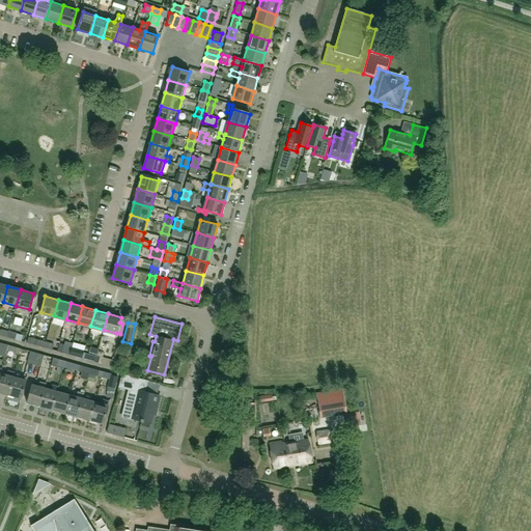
[(1,329),(0,331),(0,335),(6,337),(8,331),(1,329)]
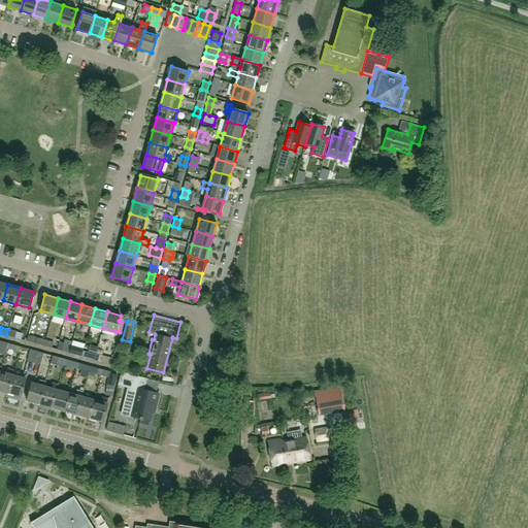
[(17,331),(8,329),(6,335),(14,337),(17,331)]
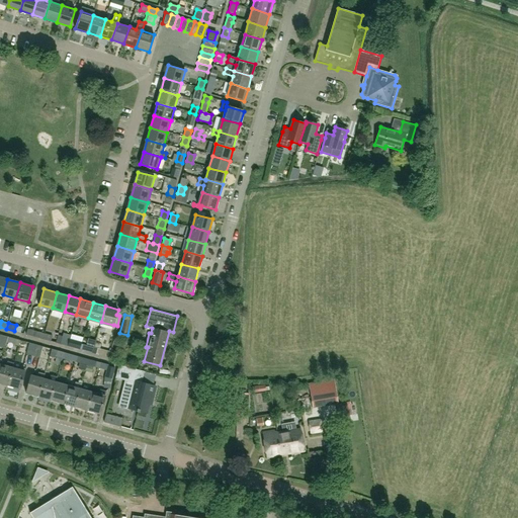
[(37,330),(37,331),(36,331),(35,337),(44,339),(46,333),(42,333),(44,331),(37,330)]
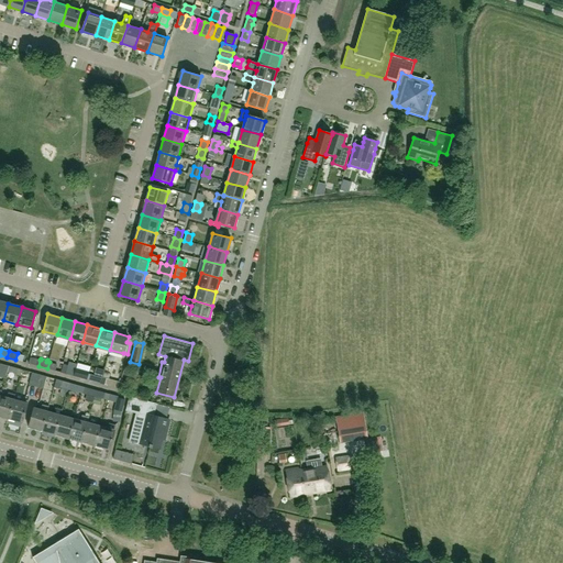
[(15,375),(17,368),(9,365),(7,372),(15,375)]
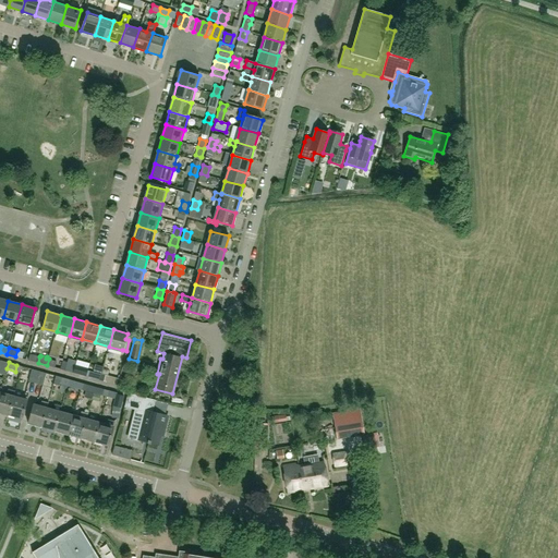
[(83,368),(74,366),(72,373),(81,375),(83,368)]
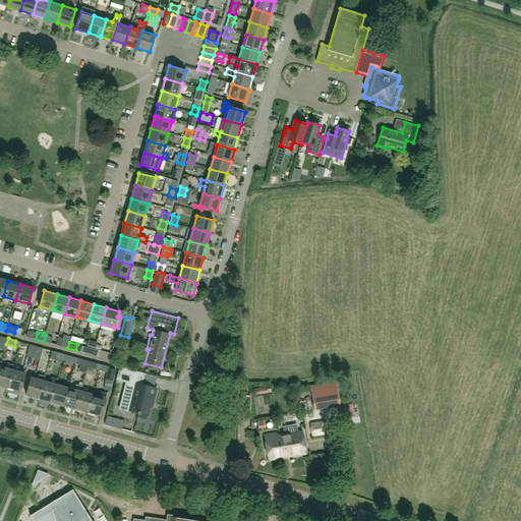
[(26,356),(33,358),(36,346),(30,345),(26,356)]
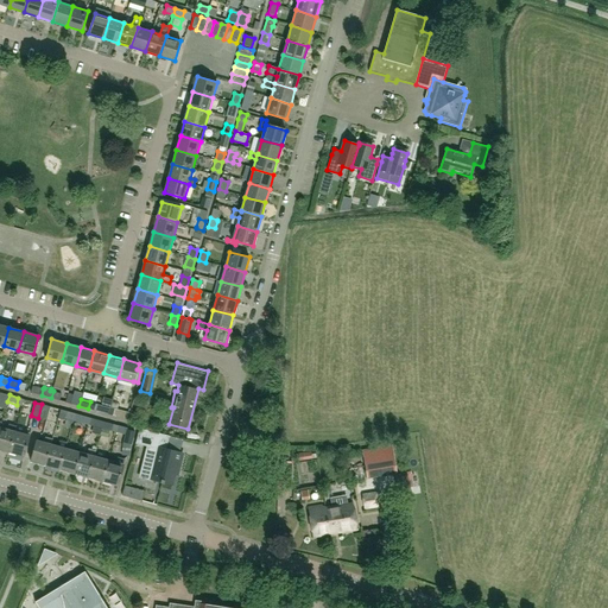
[(46,420),(50,406),(42,404),(38,418),(46,420)]
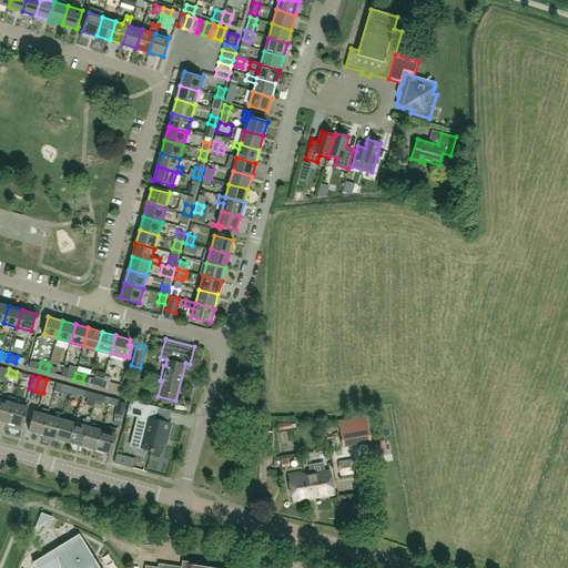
[(77,395),(79,388),(70,386),(68,393),(77,395)]
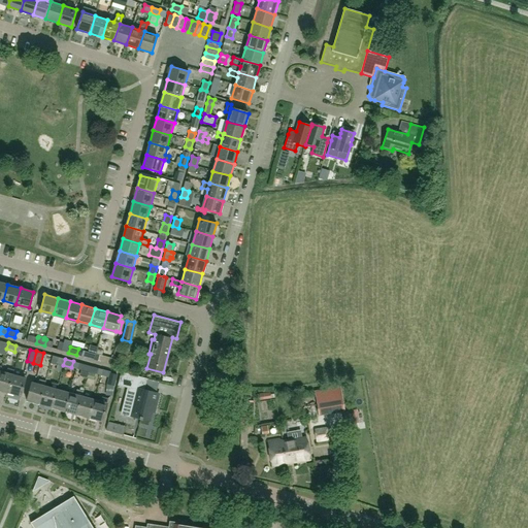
[(97,374),(98,368),(90,366),(89,371),(97,374)]
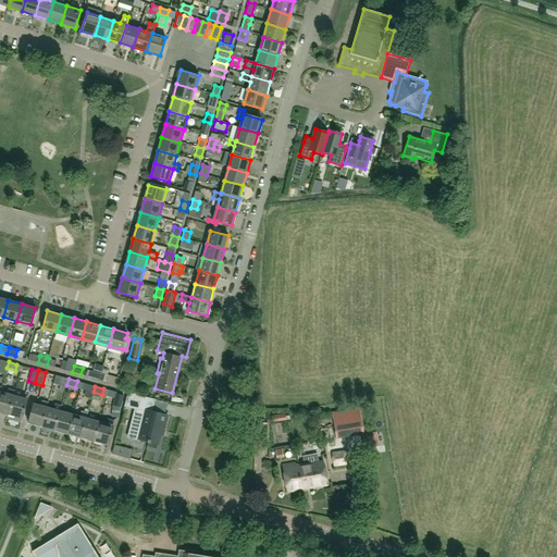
[(0,391),(0,411),(8,415),(13,395),(14,391),(8,388),(7,394),(0,391)]
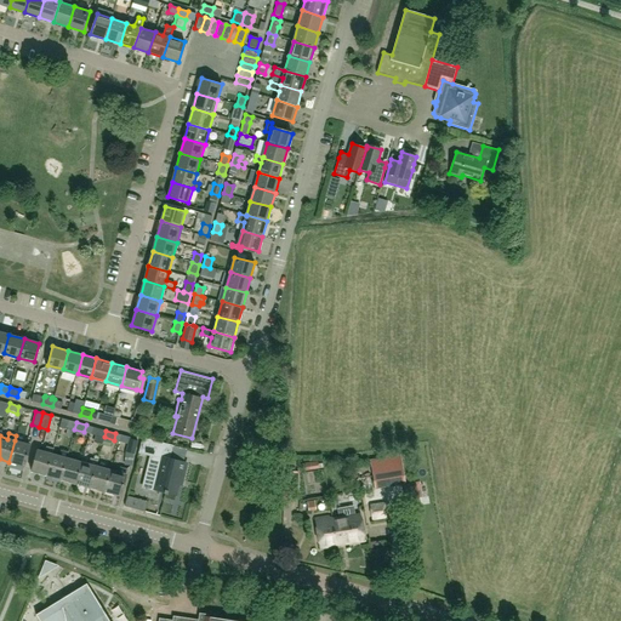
[(137,440),(130,438),(126,451),(134,454),(137,440)]
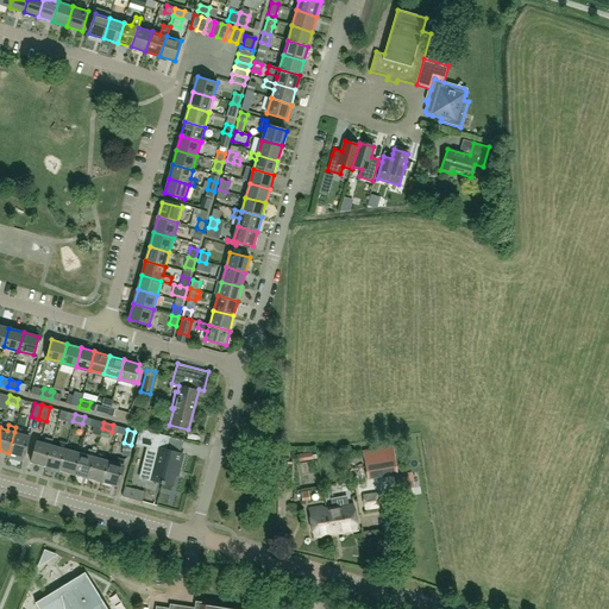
[(176,470),(179,471),(183,454),(165,450),(169,437),(140,429),(137,444),(149,447),(142,477),(161,482),(161,483),(164,484),(164,483),(173,485),(176,470)]
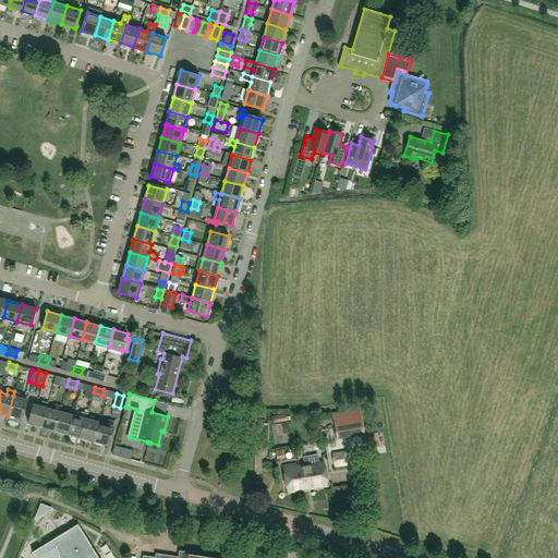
[(13,396),(8,415),(22,419),(27,400),(13,396)]
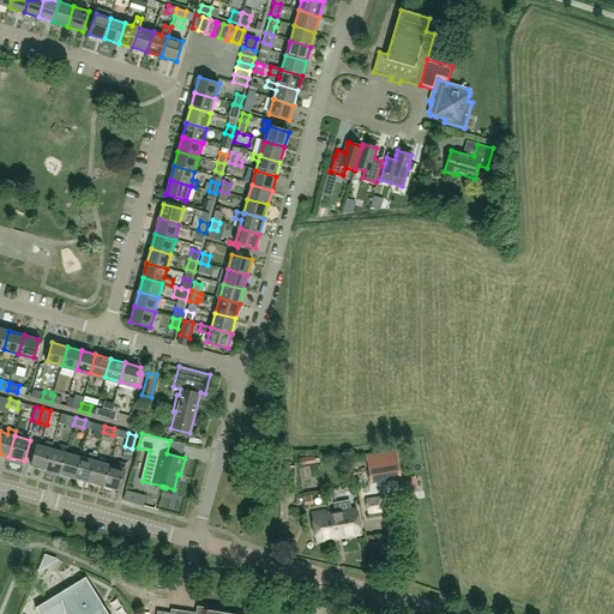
[(46,469),(52,449),(53,444),(46,441),(44,446),(36,444),(30,465),(46,469)]
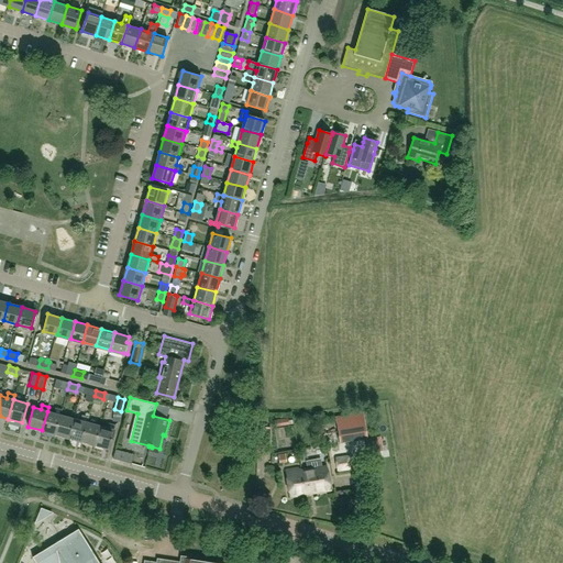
[(55,434),(59,415),(62,409),(55,407),(54,412),(47,411),(42,430),(55,434)]
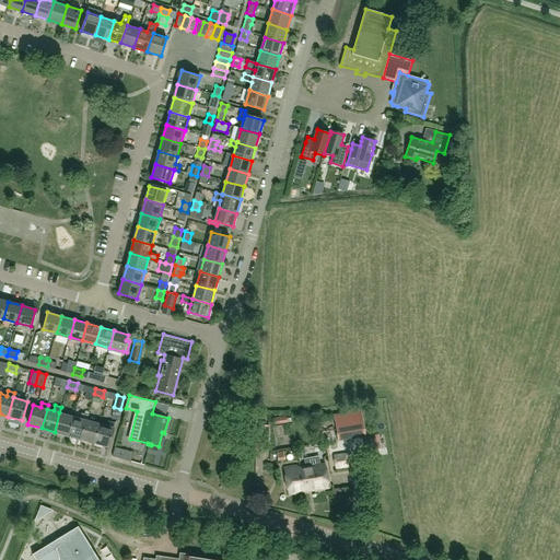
[(361,410),(346,412),(334,415),(338,441),(365,436),(361,410)]
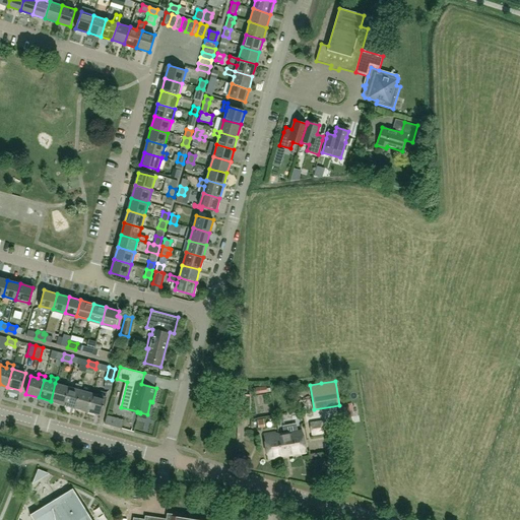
[(63,404),(68,387),(55,383),(51,401),(63,404)]
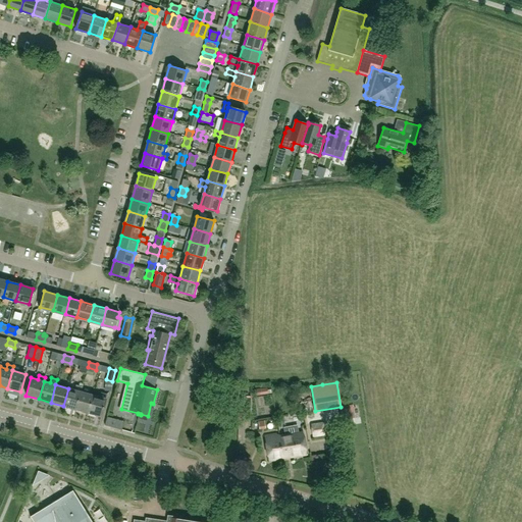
[(68,388),(63,406),(75,410),(81,392),(82,386),(75,384),(74,389),(68,388)]
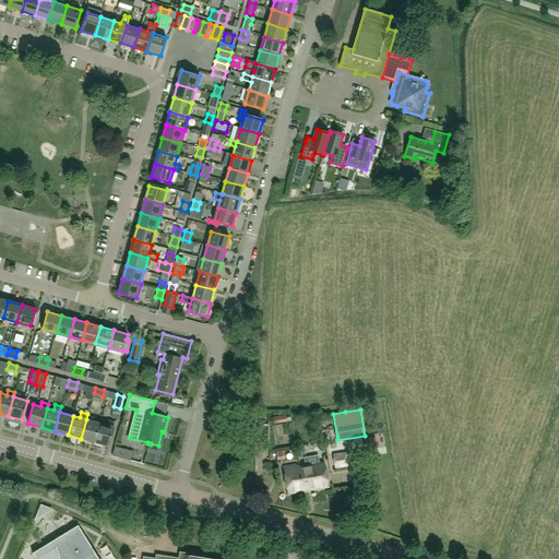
[(271,417),(273,424),(286,421),(285,414),(271,417)]
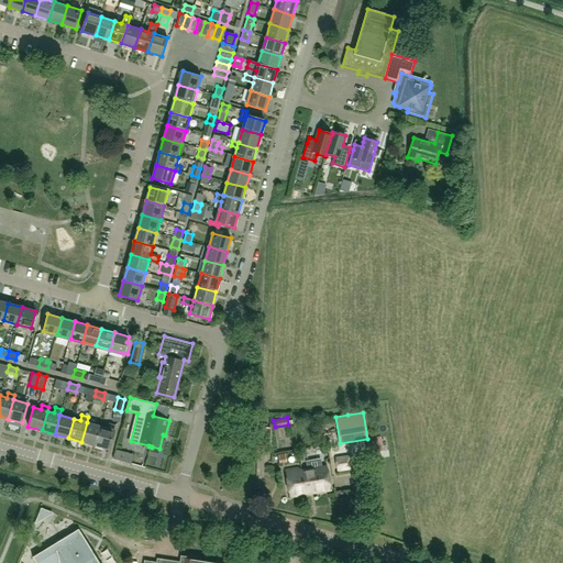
[(95,445),(100,426),(87,422),(81,442),(95,445)]
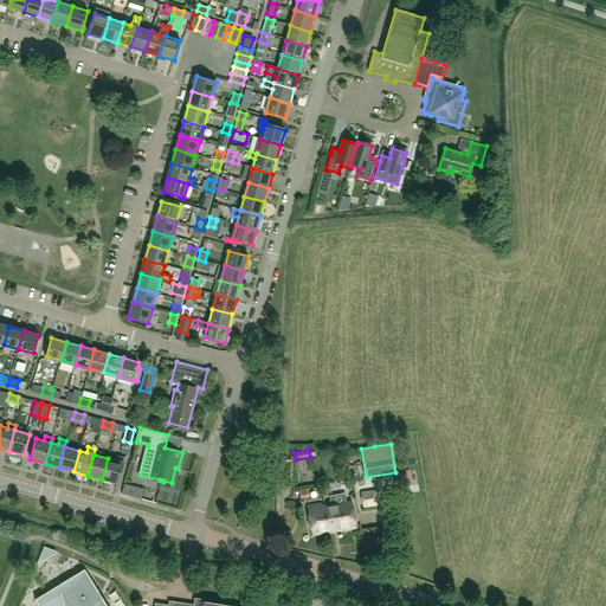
[(108,458),(102,479),(117,484),(123,463),(122,463),(123,457),(117,456),(116,461),(108,458)]
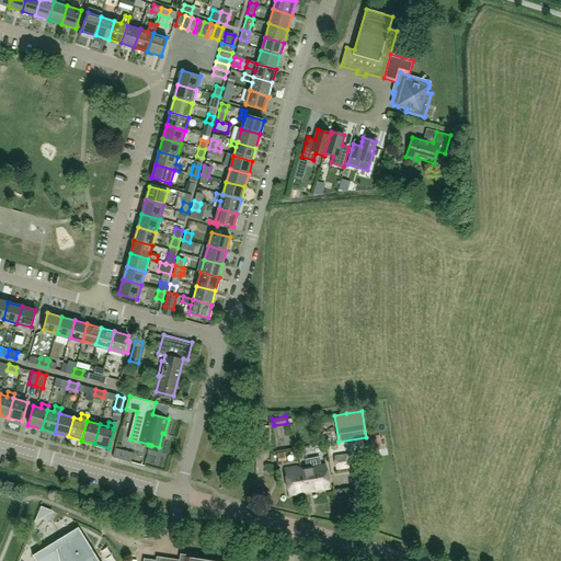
[(283,445),(292,445),(290,426),(272,427),(272,439),(283,439),(283,445)]
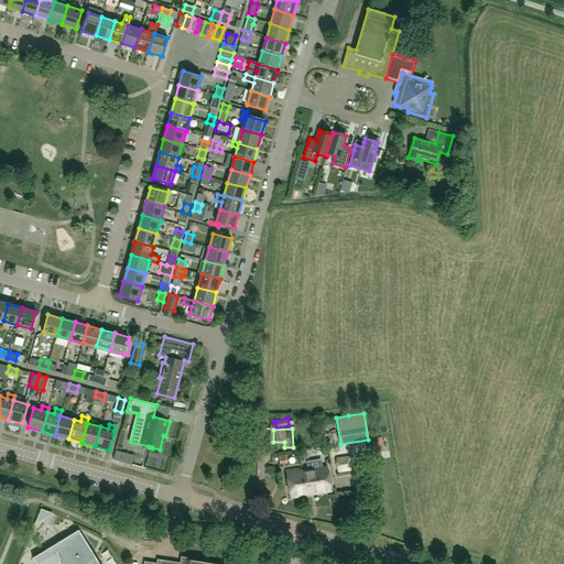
[(382,452),(381,437),(367,440),(367,442),(366,444),(368,454),(369,455),(380,454),(380,453),(382,452)]
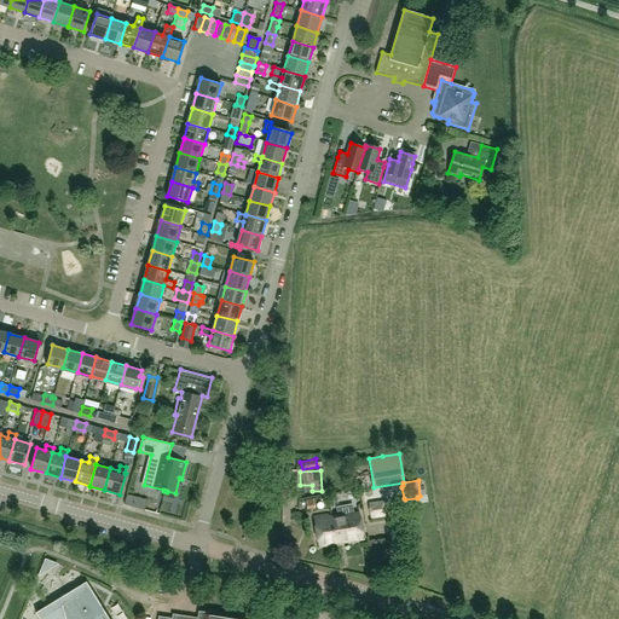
[(371,518),(386,515),(383,502),(369,503),(371,518)]
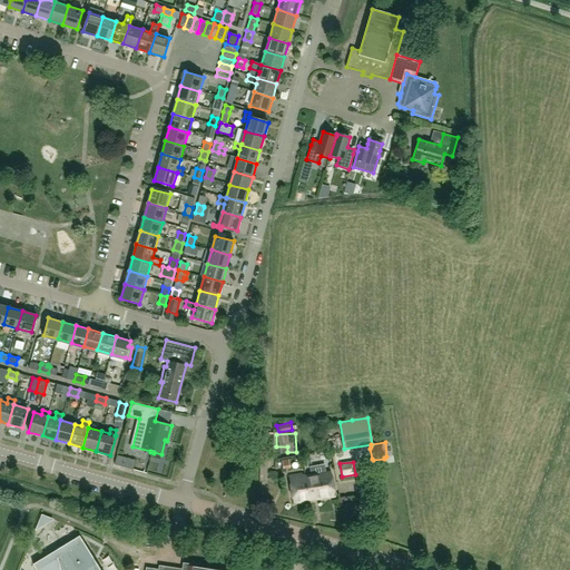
[(305,477),(310,500),(333,495),(330,472),(305,477)]
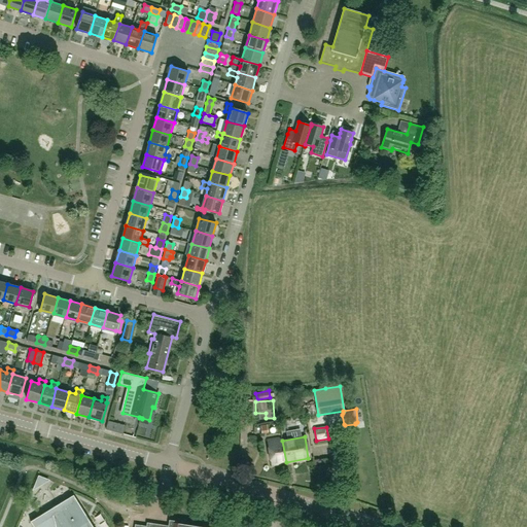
[(286,462),(282,441),(279,441),(279,437),(268,440),(272,464),(286,462)]
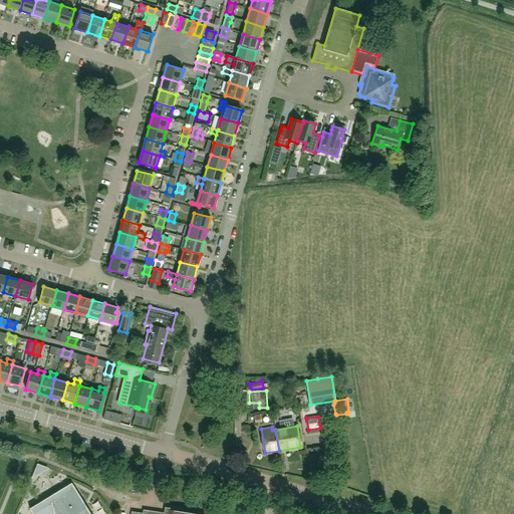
[(90,513),(71,483),(30,509),(32,513),(90,513)]
